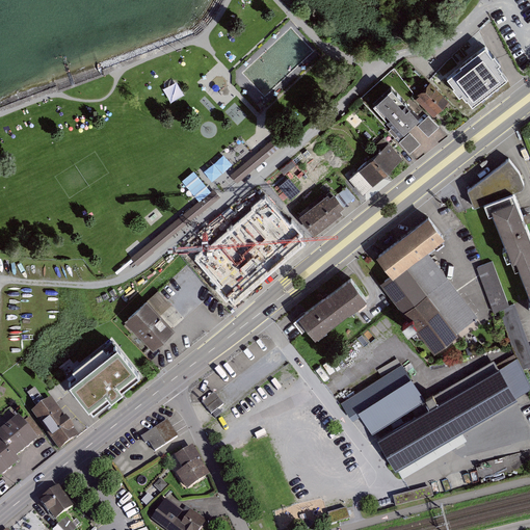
[(481,70),(470,54),(415,101),(432,121),(481,70)]
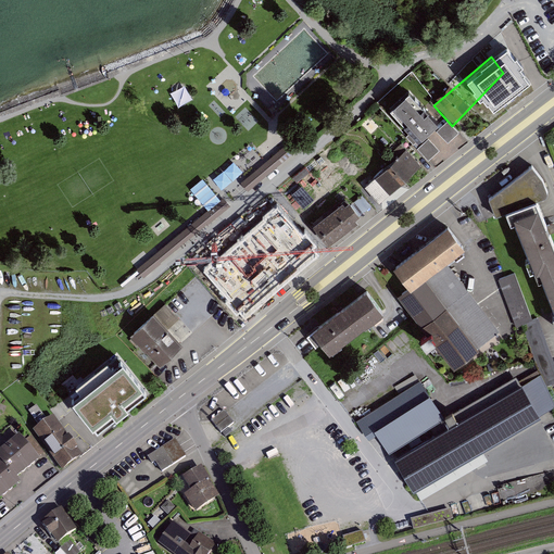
[(408,93),(388,112),(415,143),(436,125),(408,93)]
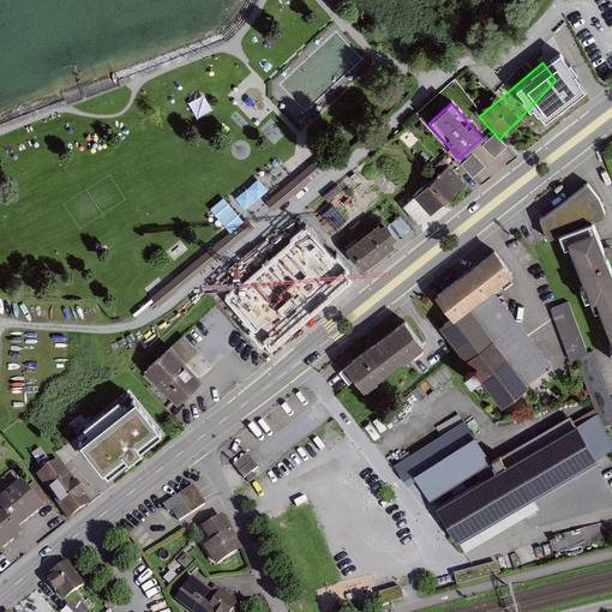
[(327,155),(267,202),(274,210),(334,165),(327,155)]
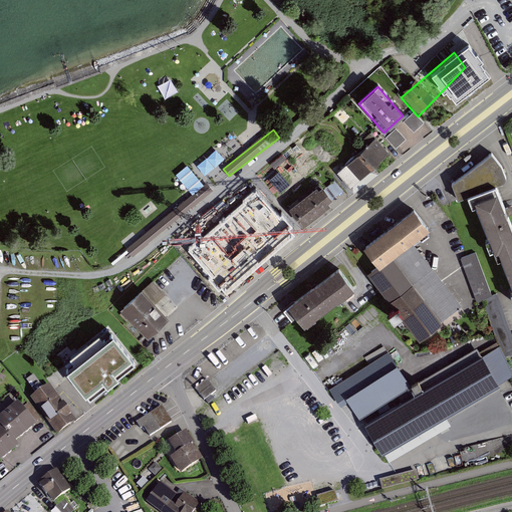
[(374,145),(337,175),(349,189),(387,159),(374,145)]
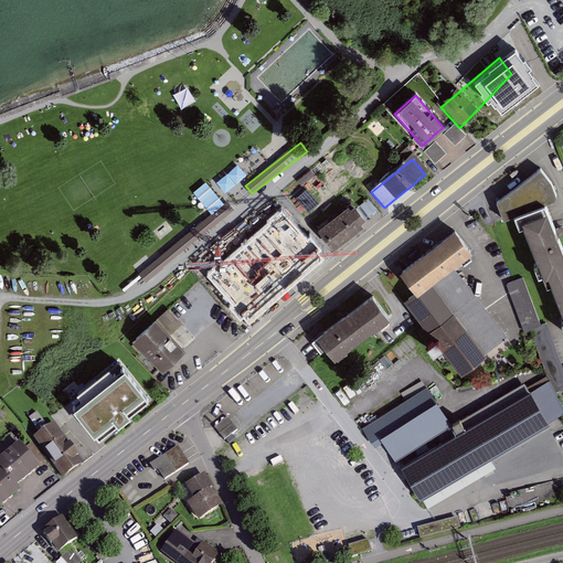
[(224,192),(247,174),(238,163),(215,182),(224,192)]
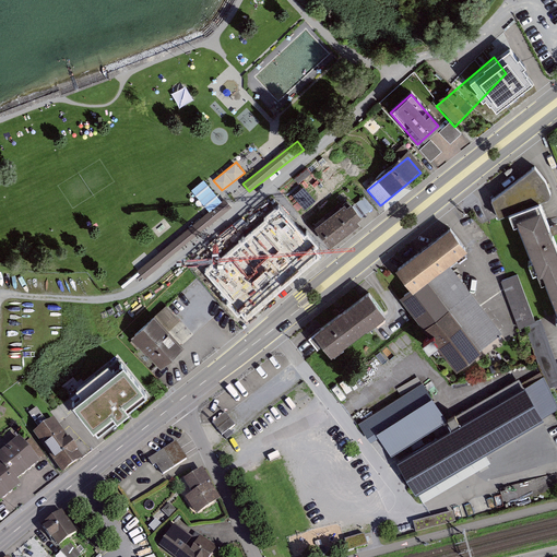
[(553,192),(547,177),(537,164),(494,198),(500,215),(552,196),(553,192)]
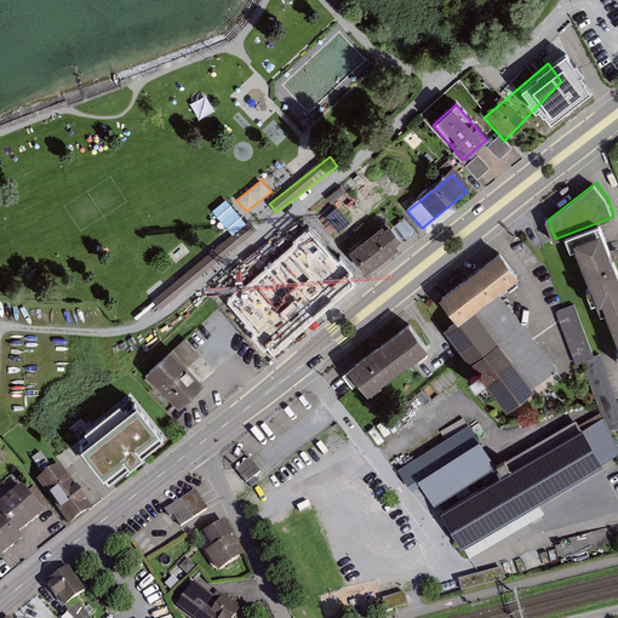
[(227,199),(212,210),(232,235),(246,224),(227,199)]
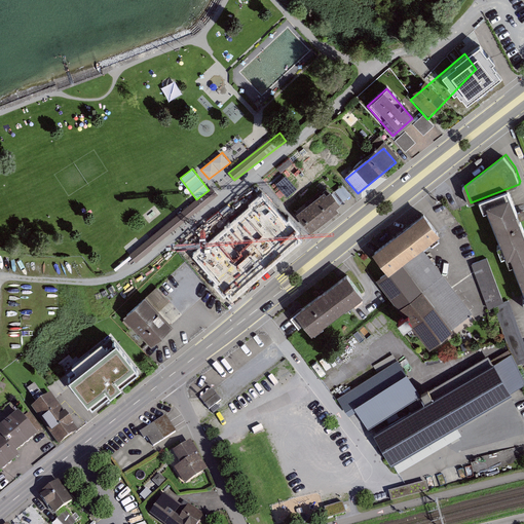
[(323,195),(296,216),(309,232),(336,212),(323,195)]
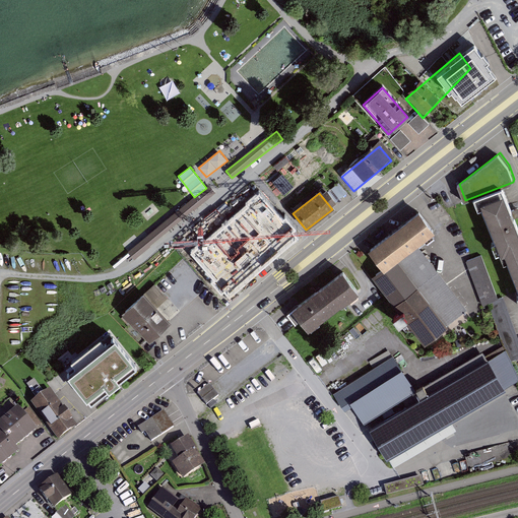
[(517,224),(506,196),(484,205),(517,294),(517,296),(514,298),(517,306),(517,224)]
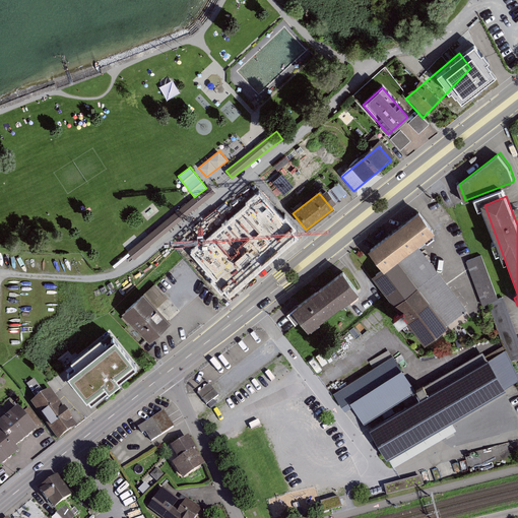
[(421,213),(369,251),(383,268),(385,271),(396,263),(417,248),(436,235),(421,213)]
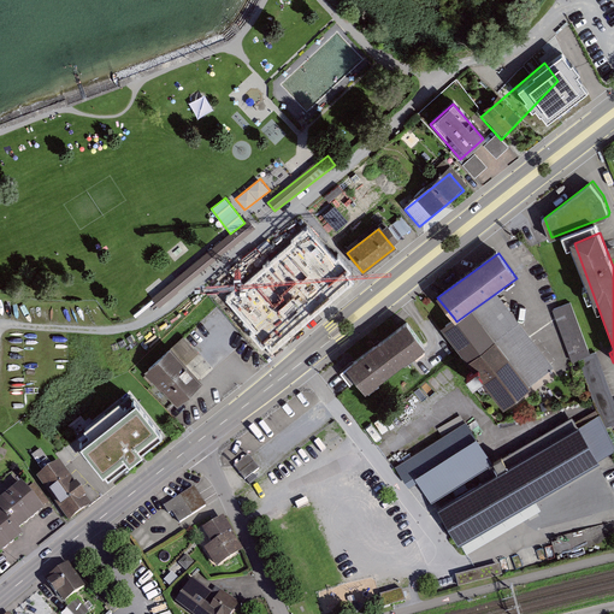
[(346,260),(305,305),(317,316),(361,276),(346,260)]
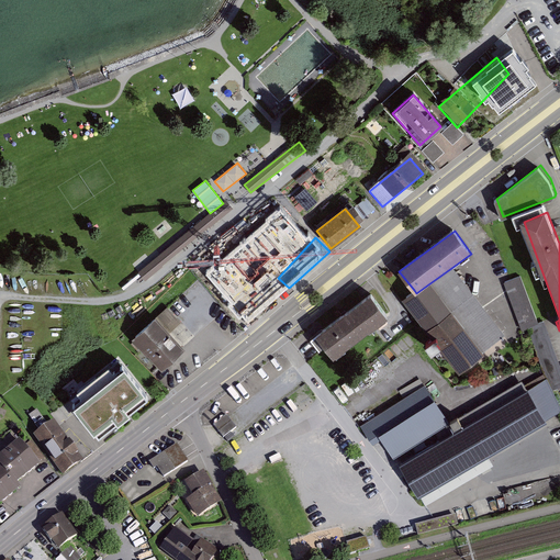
[(242,261),(221,279),(238,298),(258,280),(242,261)]
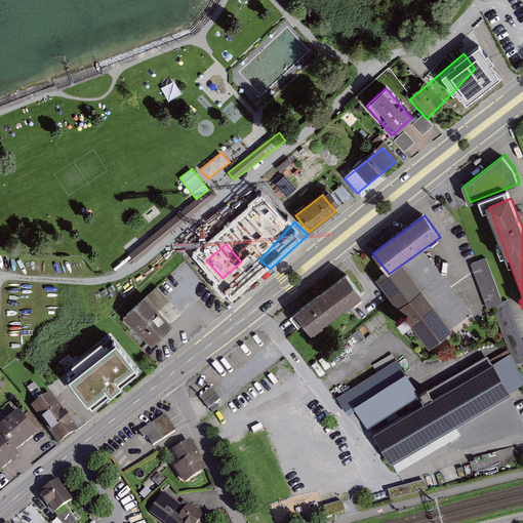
[(421,250),(400,266),(450,329),(470,314),(421,250)]
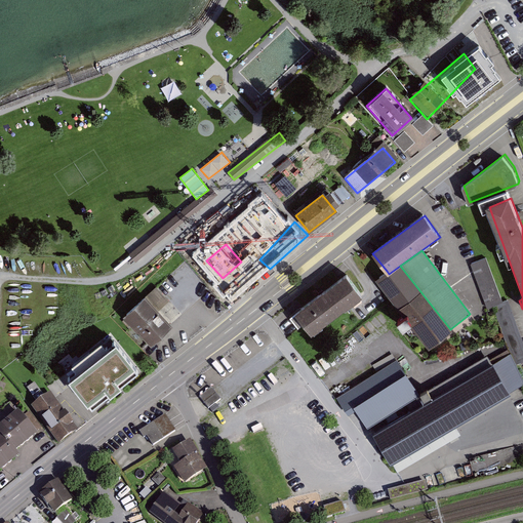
[(485,259),(470,265),(486,309),(491,307),(501,304),(485,259)]
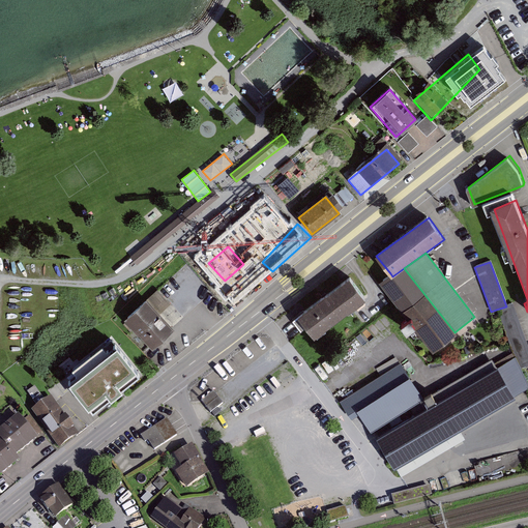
[(390,273),(378,284),(434,351),(455,332),(404,268),(392,276),(390,273)]
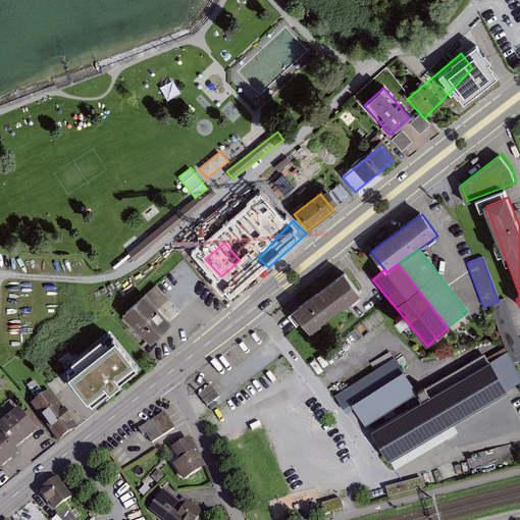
[(346,273),(296,311),(311,332),(362,296),(346,273)]
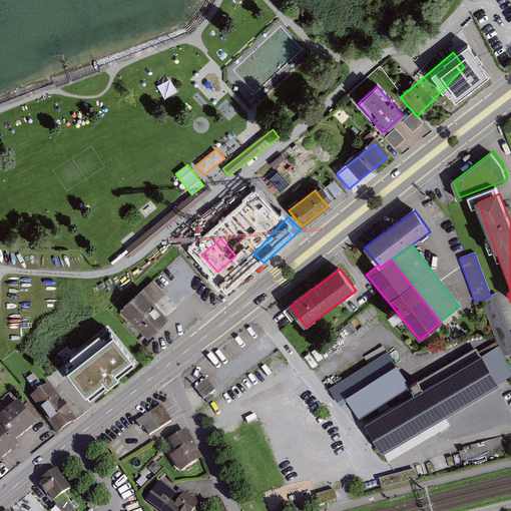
[(164,320),(140,293),(121,311),(144,337),(164,320)]
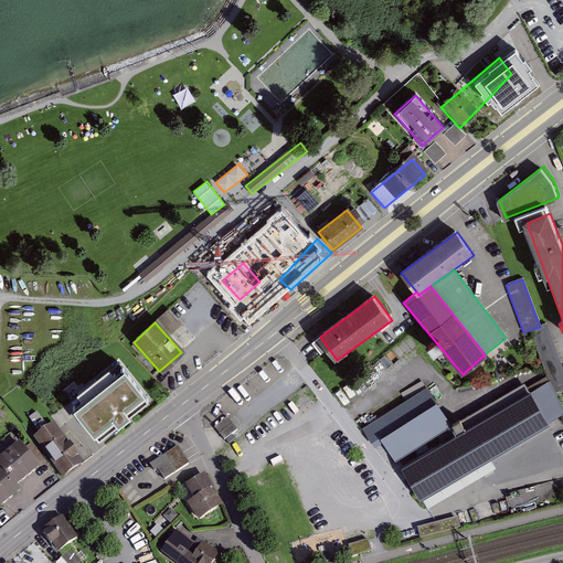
[(562,375),(545,325),(529,330),(551,393),(562,389),(562,375)]
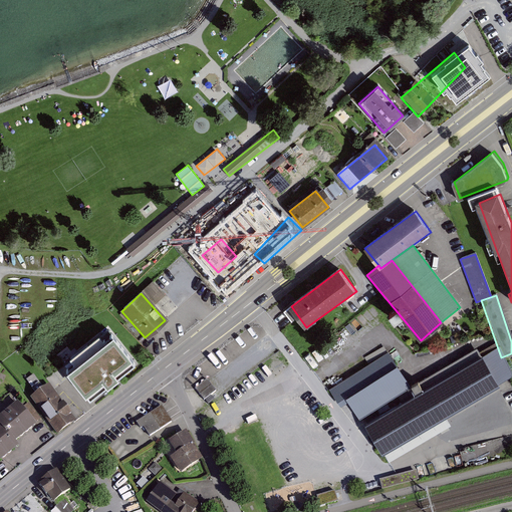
[(109,332),(63,367),(87,400),(136,365),(109,332)]
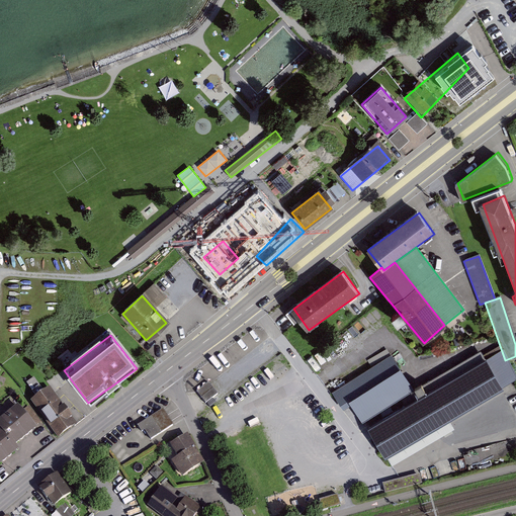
[(371,366),(389,355),(384,349),(367,361),(371,366)]
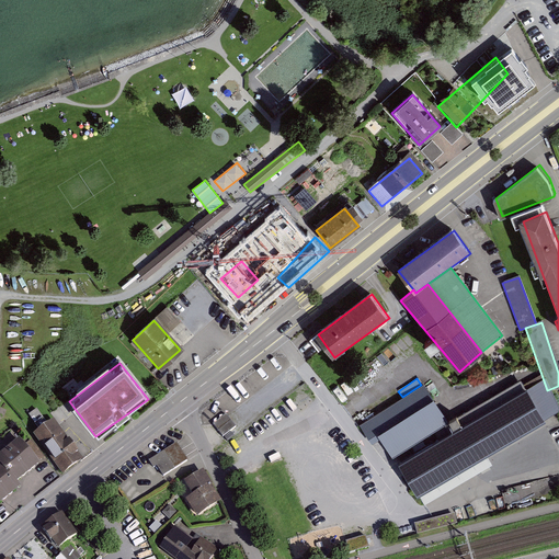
[(380,438),(392,459),(447,424),(422,385),(356,428),(369,444),(380,438)]
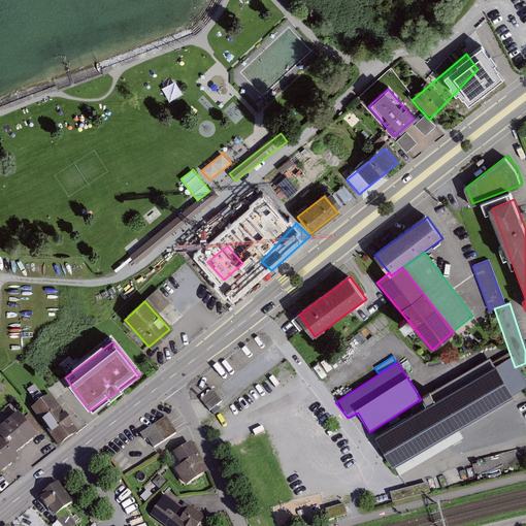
[(494,365),(373,436),(391,466),(391,467),(392,466),(397,474),(461,436),(456,428),(512,396),(494,365)]
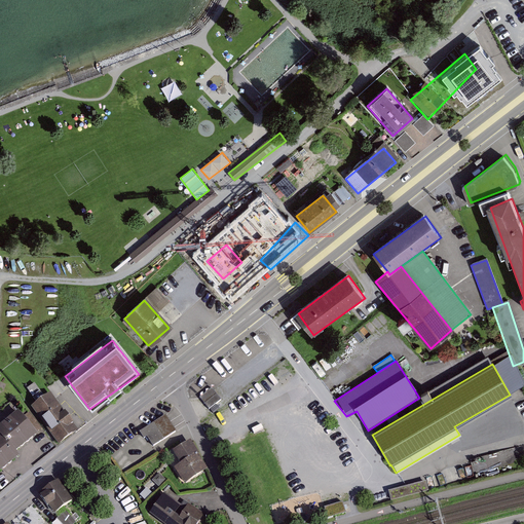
[(218,402),(210,391),(198,401),(207,411),(218,402)]
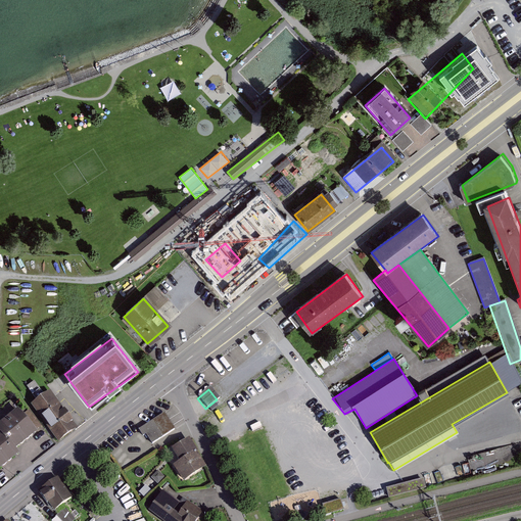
[(50,396),(31,409),(55,443),(74,430),(50,396)]
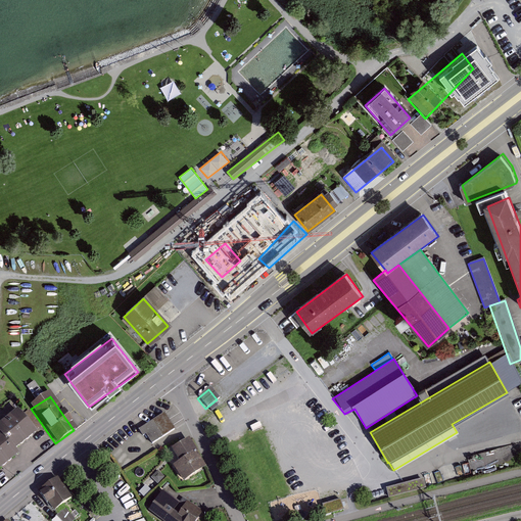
[(18,416),(0,429),(0,474),(40,444),(18,416)]
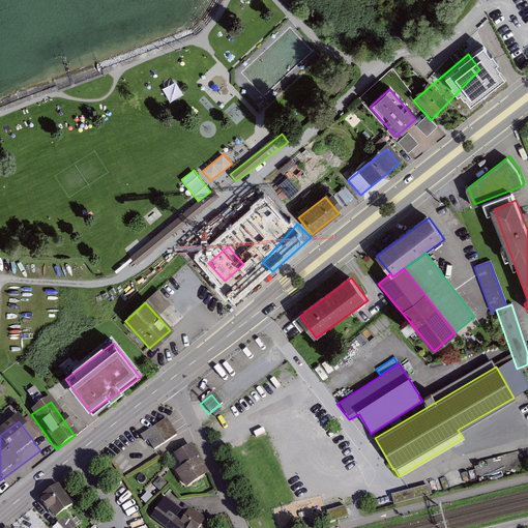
[(169,428),(165,421),(139,438),(143,444),(146,442),(152,451),(175,437),(169,428)]
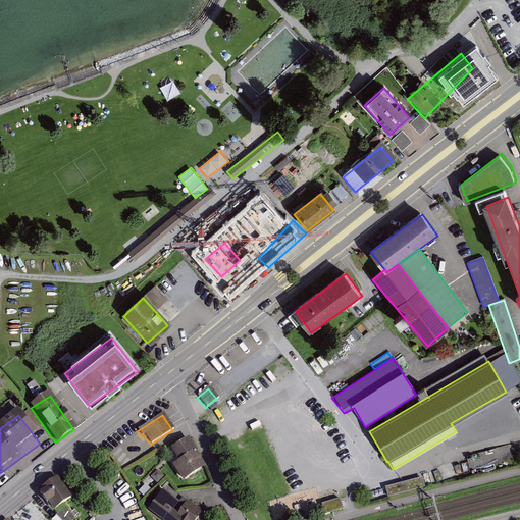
[(190,442),(172,452),(179,464),(173,469),(184,484),(204,472),(206,471),(190,442)]
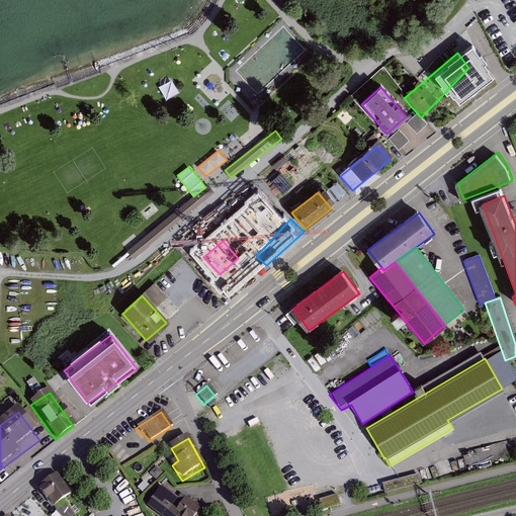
[(55,478),(37,490),(51,508),(68,496),(55,478)]
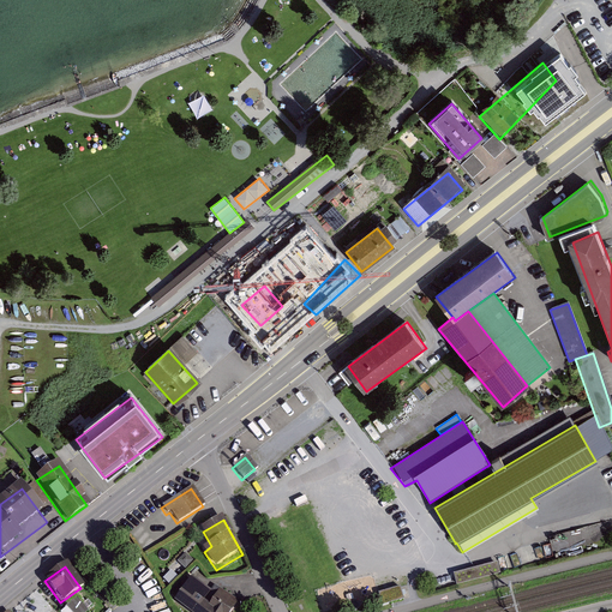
[(198,575),(174,606),(183,611),(233,611),(239,604),(198,575)]
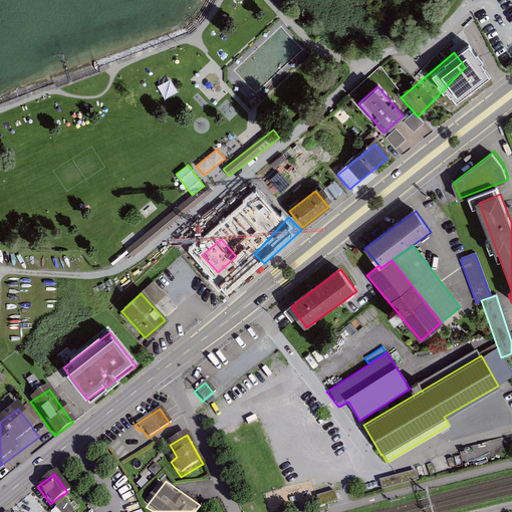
[(31,495),(10,511),(40,511),(42,510),(31,495)]
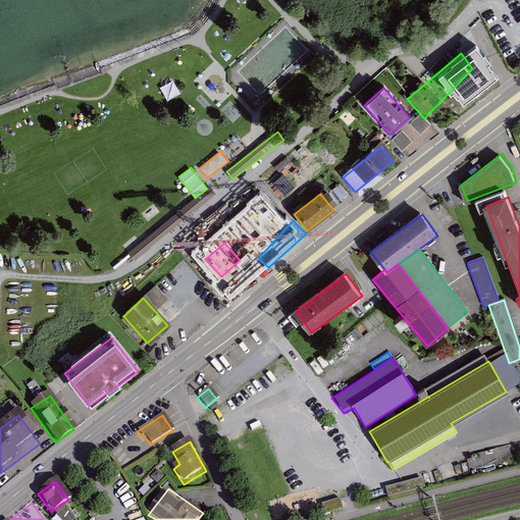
[(74,519),(65,509),(53,519),(74,519)]
